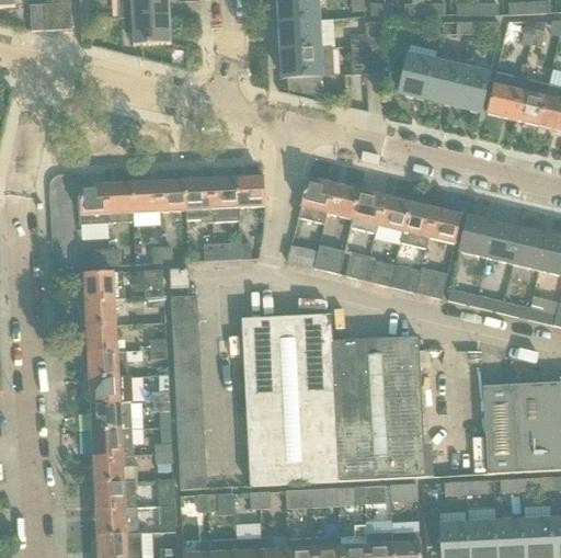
[(78,0),(80,23),(90,22),(88,0),(78,0)]
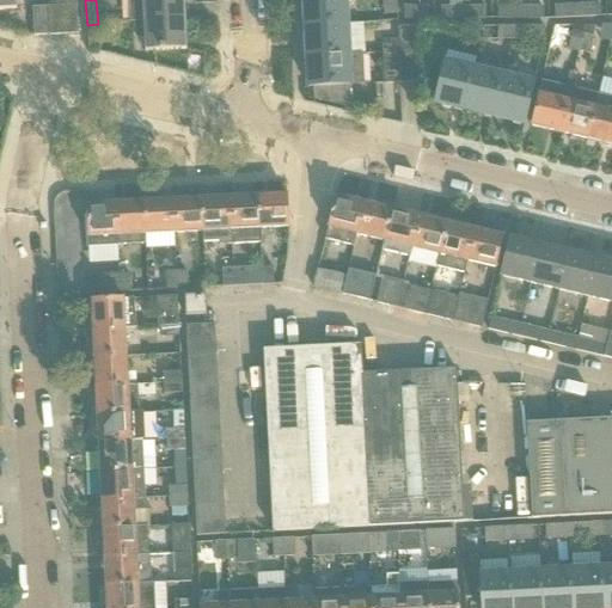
[(128,0),(129,20),(144,19),(183,17),(182,0),(128,0)]
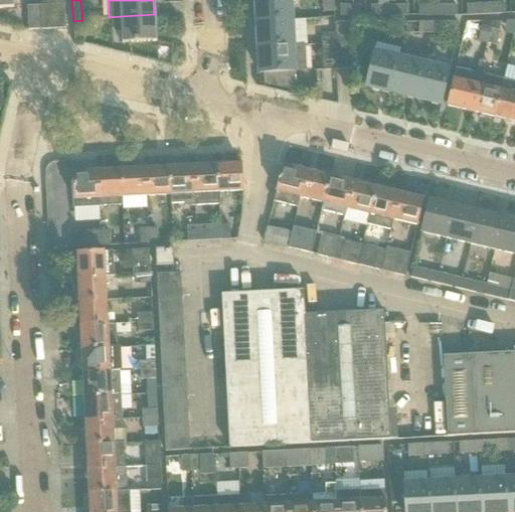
[(256,18),(256,20),(291,18),(290,0),(255,0),(255,3),(252,4),(252,5),(255,4),(256,17),(253,17),(253,18),(256,18)]
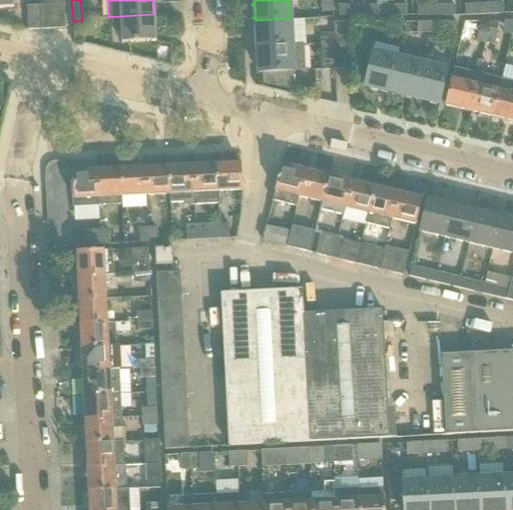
[(320,0),(321,11),(333,10),(332,0),(320,0)]
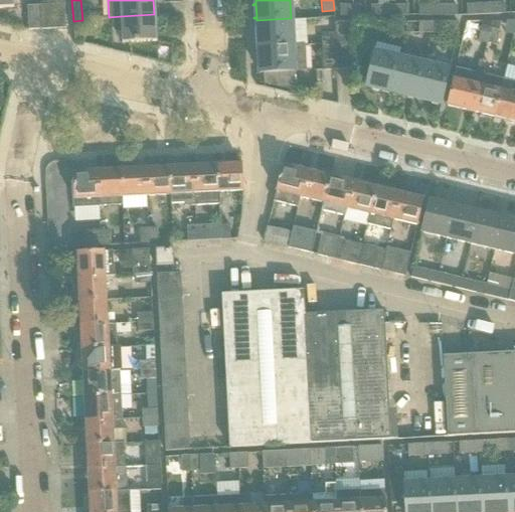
[(505,1),(486,2),(487,12),(506,12),(505,1)]
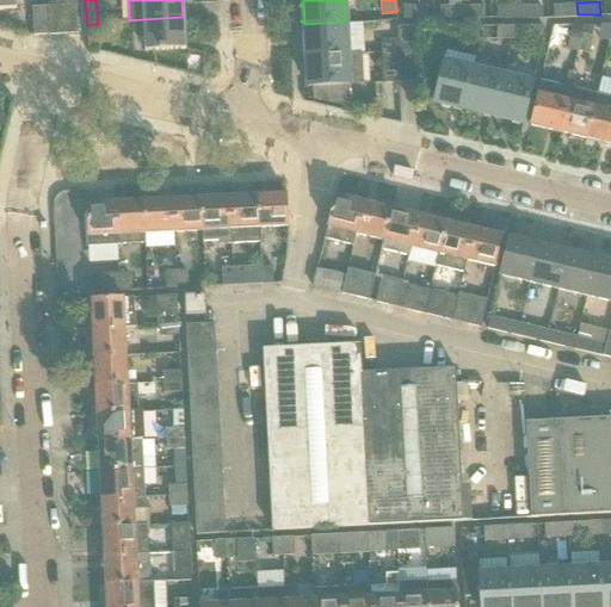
[(66,4),(61,4),(62,32),(78,31),(76,2),(66,4)]
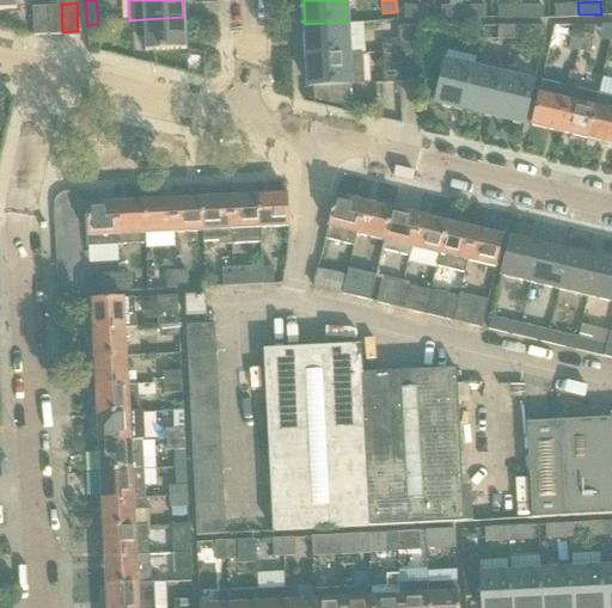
[(576,2),(554,4),(555,17),(577,16),(576,2)]
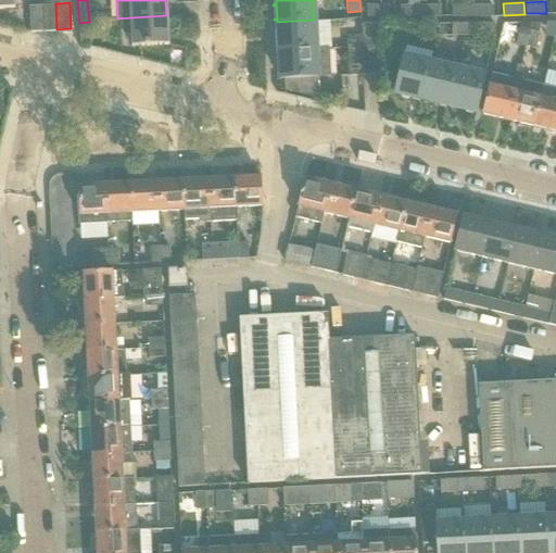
[(43,29),(42,3),(29,4),(30,30),(43,29)]
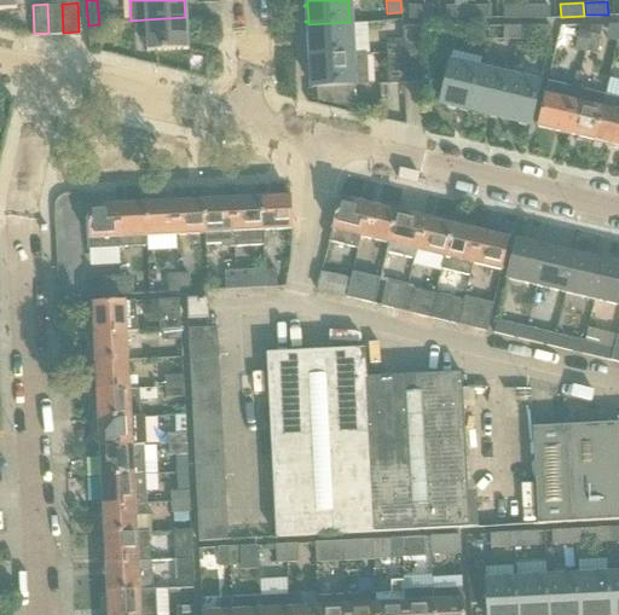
[(62,4),(47,4),(48,33),(63,33),(62,4)]
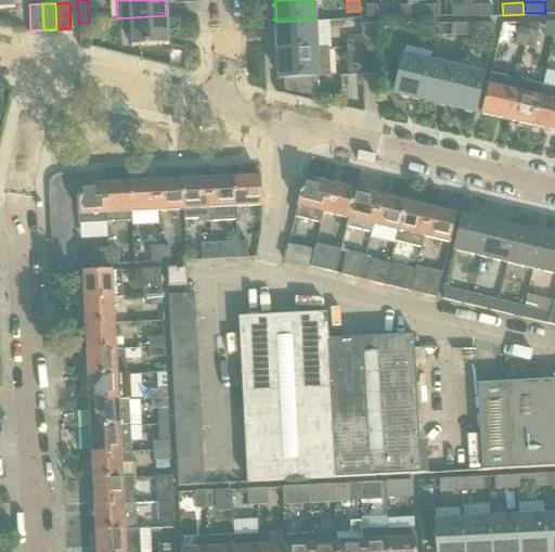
[(388,3),(365,3),(365,15),(388,15),(388,3)]
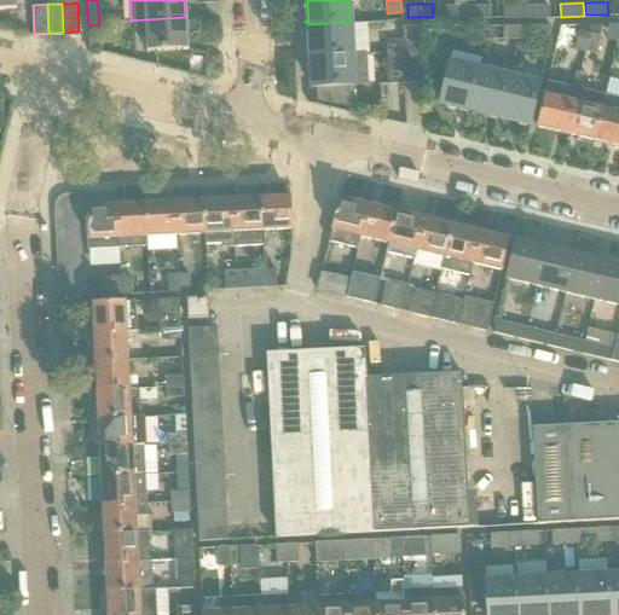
[(445,4),(445,17),(468,17),(468,4),(445,4)]
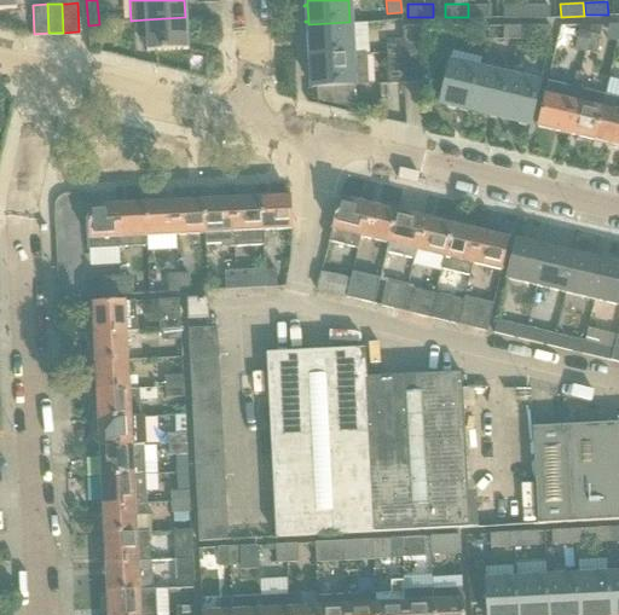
[(468,4),(468,17),(490,17),(490,4),(468,4)]
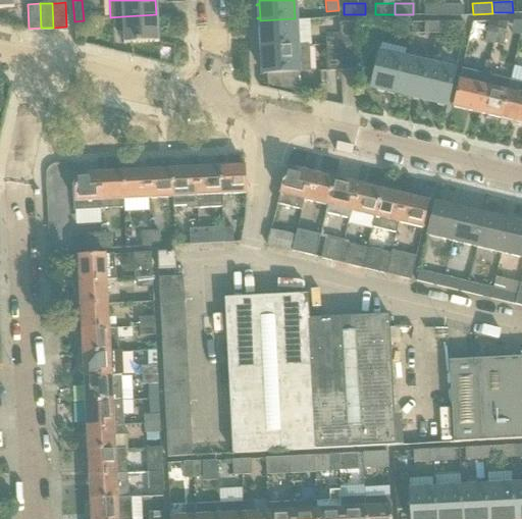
[(424,3),(424,14),(444,14),(444,3),(424,3)]
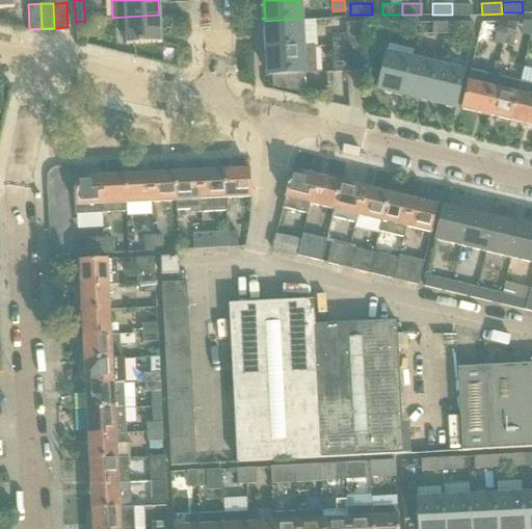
[(452,3),(452,15),(471,15),(471,3),(452,3)]
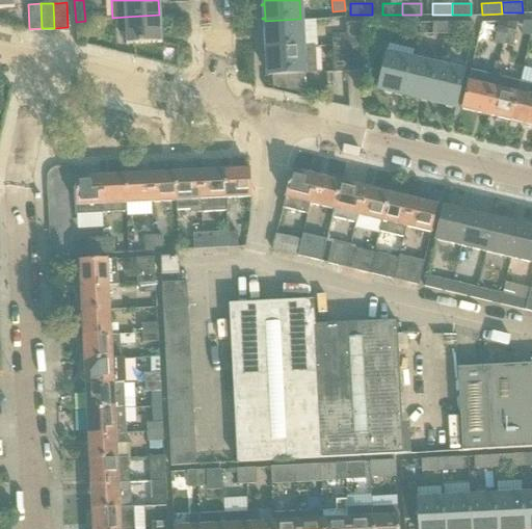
[(159,15),(125,17),(126,43),(160,41),(159,15)]
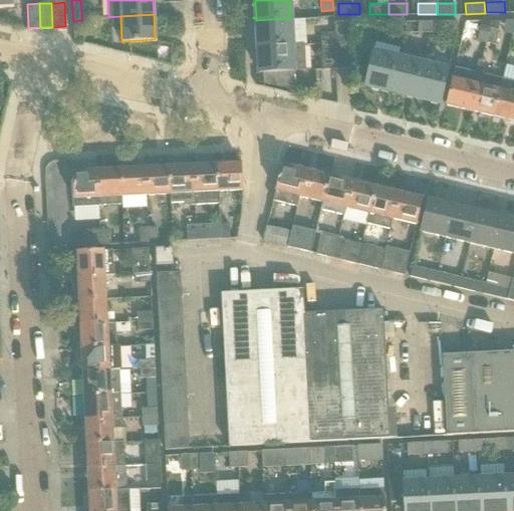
[(257,43),(257,45),(292,43),(290,18),(256,20),(257,42),(255,42),(255,43),(257,43)]
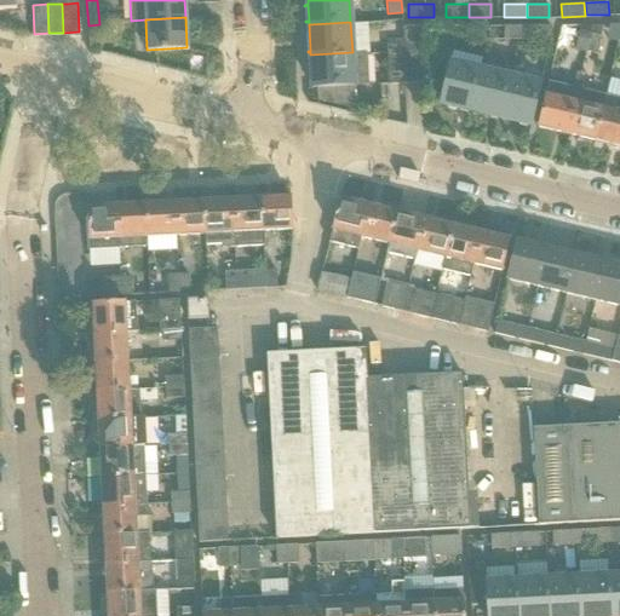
[(99,24),(89,26),(90,46),(101,45),(99,24)]
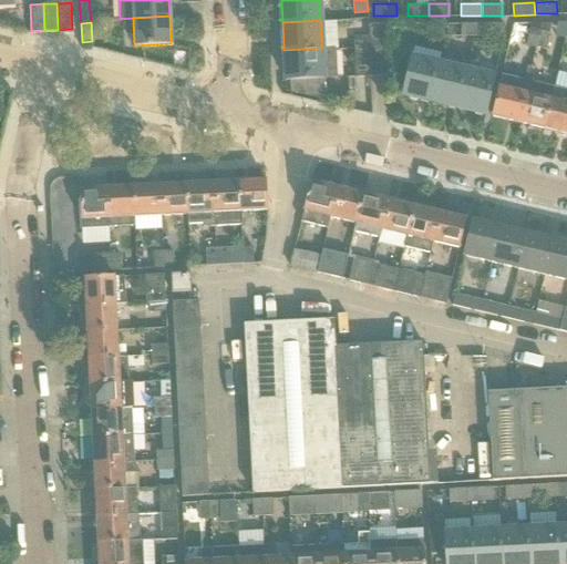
[(368,23),(369,39),(370,45),(371,74),(385,73),(382,22),(368,23)]
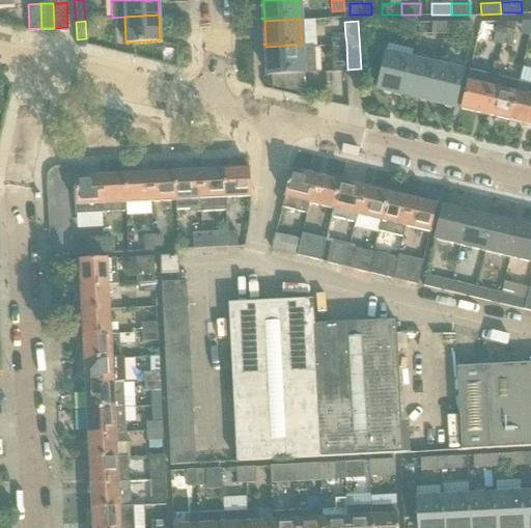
[(444,21),(431,21),(431,32),(444,32),(444,21)]
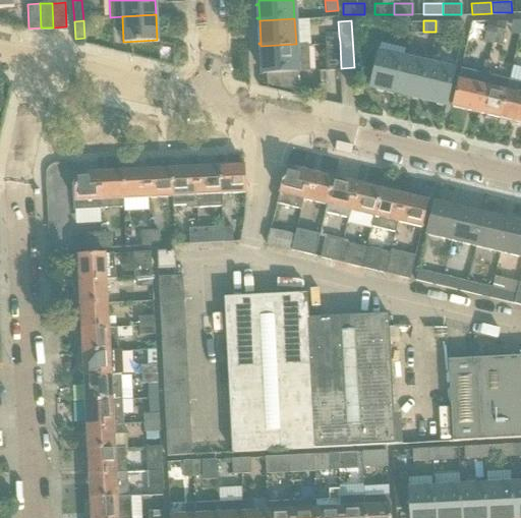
[(463,20),(436,20),(436,32),(463,32),(463,20)]
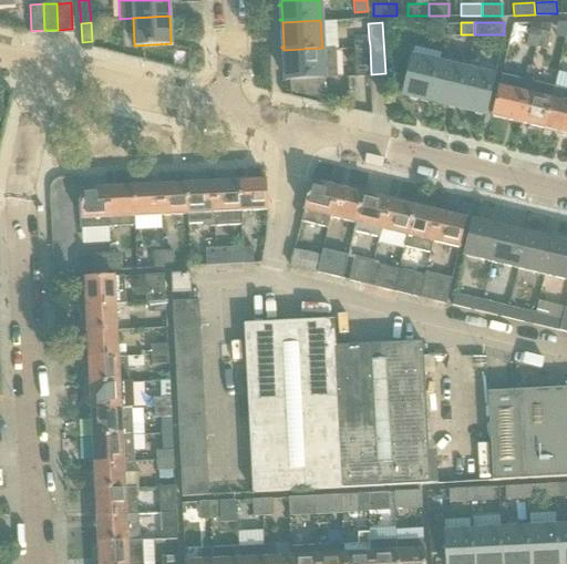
[(539,28),(535,44),(545,47),(550,22),(540,22),(539,28)]
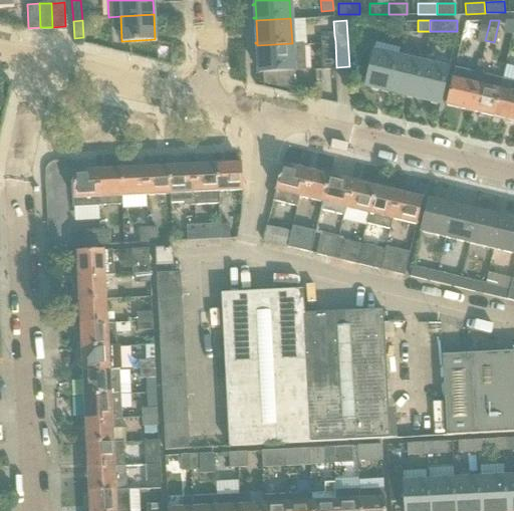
[(477,38),(485,40),(489,25),(480,23),(477,38)]
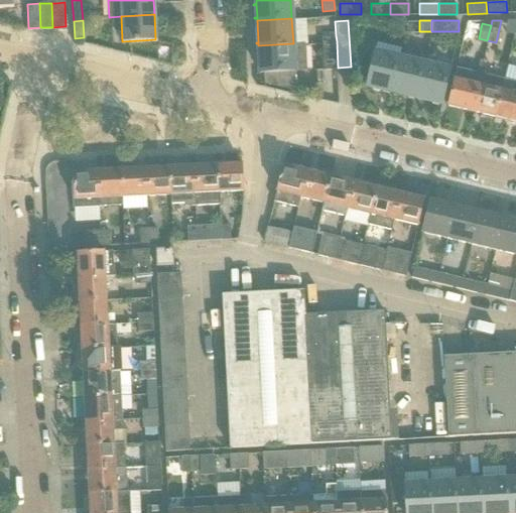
[(337,41),(321,42),(323,69),(338,68),(337,41)]
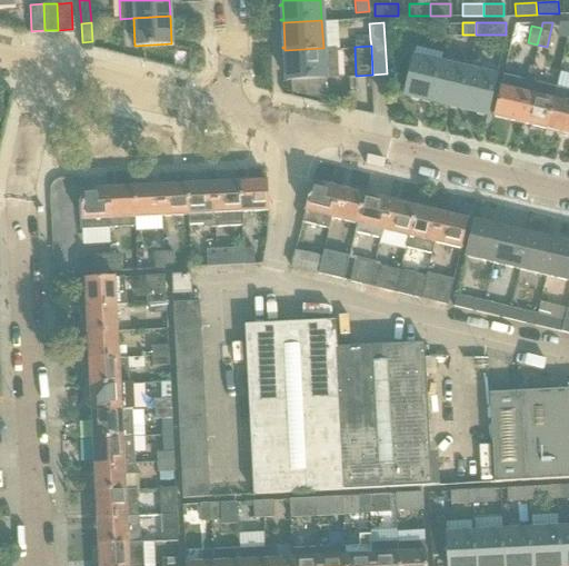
[(287,75),(283,75),(283,76),(287,76),(287,79),(290,79),(291,90),(326,98),(325,77),(323,48),(285,50),(287,75)]
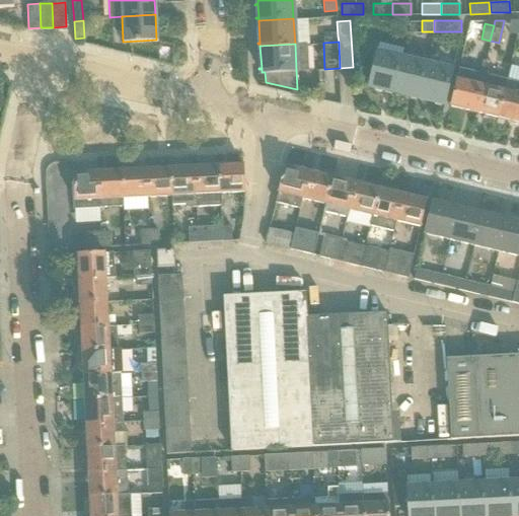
[(391,90),(393,90),(401,57),(376,51),(368,84),(390,90),(389,92),(390,92),(391,90)]
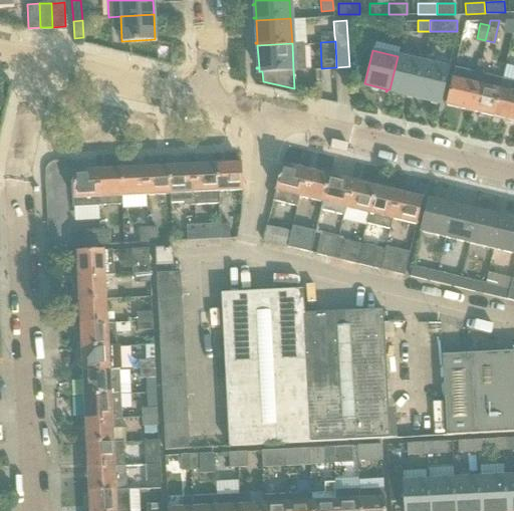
[(412,95),(414,95),(423,62),(398,56),(390,89),(411,95),(411,97),(412,97),(412,95)]
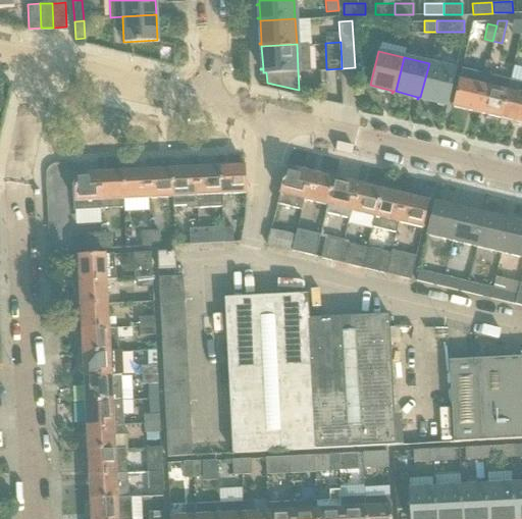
[(429,63),(420,97),(442,102),(441,104),(442,105),(444,102),(447,103),(455,69),(429,63)]
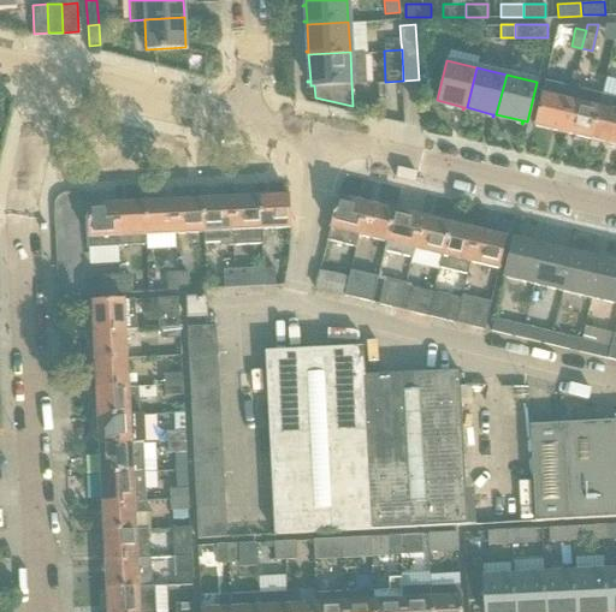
[(600,93),(590,137),(615,143),(615,78),(605,77),(602,91),(600,91),(600,93)]
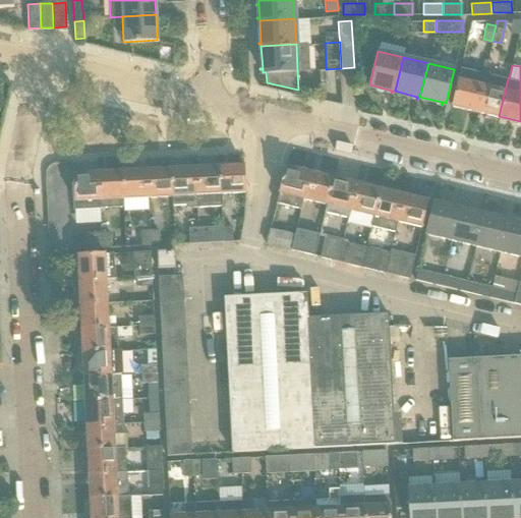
[(456,84),(451,105),(475,110),(484,73),(460,67),(456,84)]
